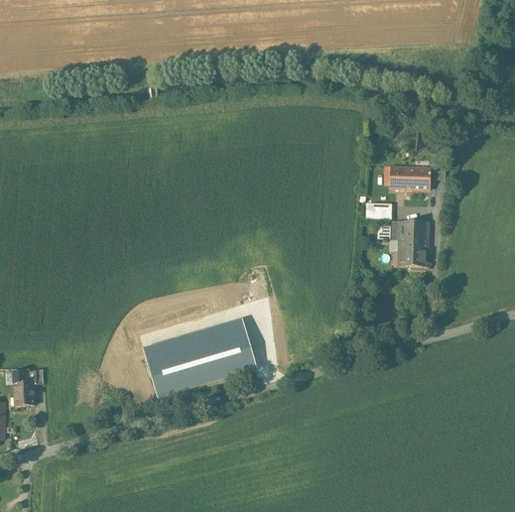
[(427,166),(389,165),(389,182),(389,187),(426,187),(427,166)]
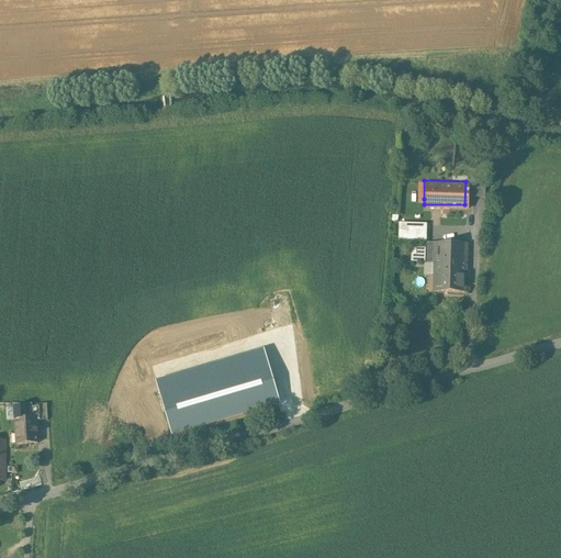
[(399,219),(399,234),(426,234),(427,219),(399,219)]
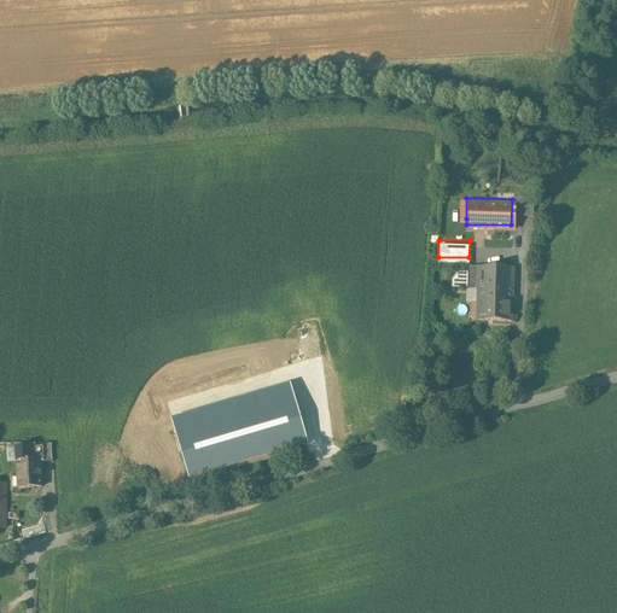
[(478,263),(469,263),(467,284),(477,284),(478,263)]
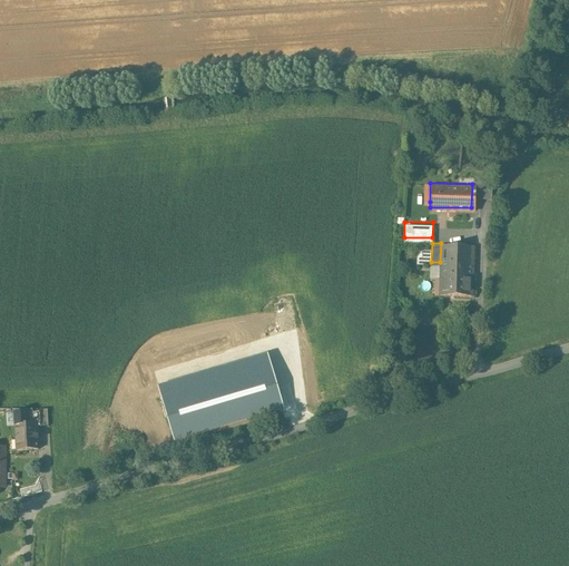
[(470,244),(441,243),(440,262),(440,266),(470,267),(470,244)]
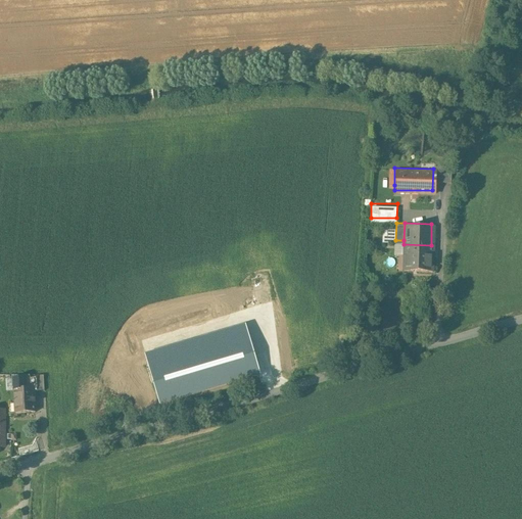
[(431,245),(404,244),(402,268),(430,269),(431,245)]
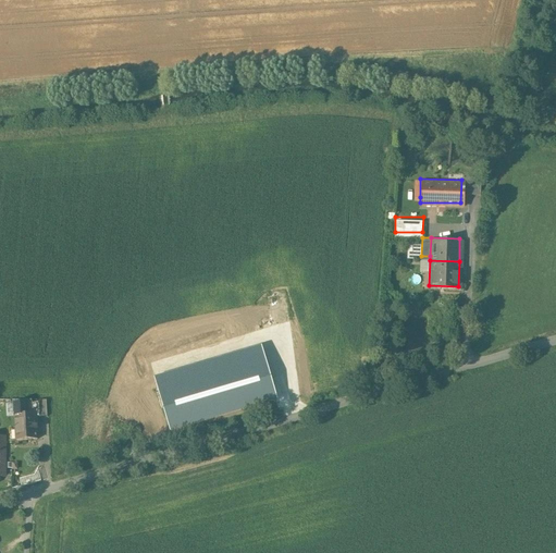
[(259,344),(156,373),(171,427),(274,396),(259,344)]
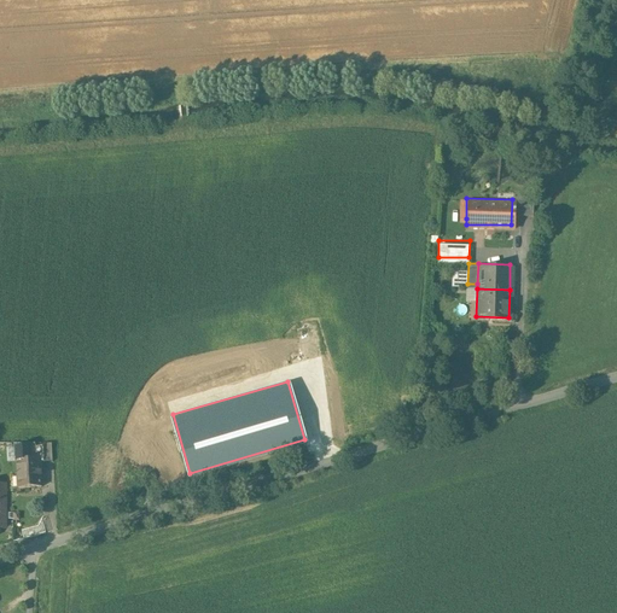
[(51,439),(42,441),(42,459),(52,457),(51,439)]
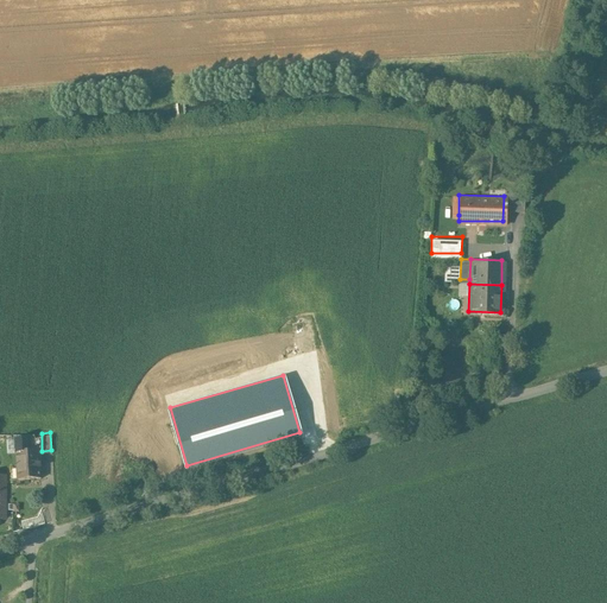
[(27,436),(16,437),(16,450),(17,476),(40,475),(38,449),(27,449),(27,436)]
